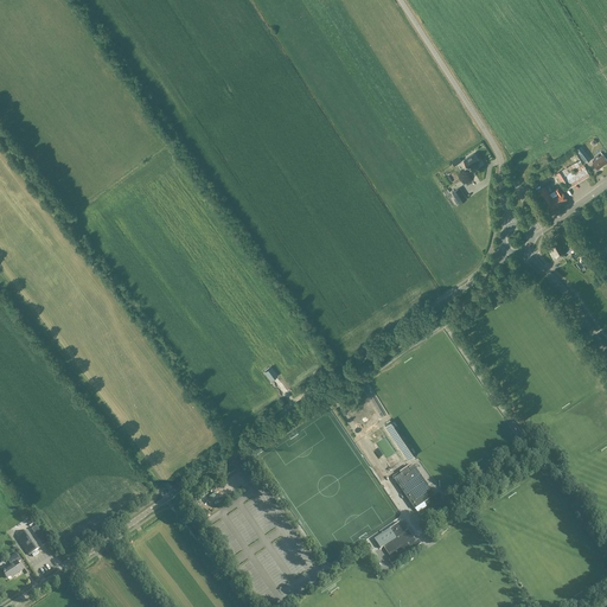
[(557,174),(562,183),(566,190),(589,176),(583,165),(581,166),(579,164),(581,161),(576,152),(567,157),(572,165),(557,174)]
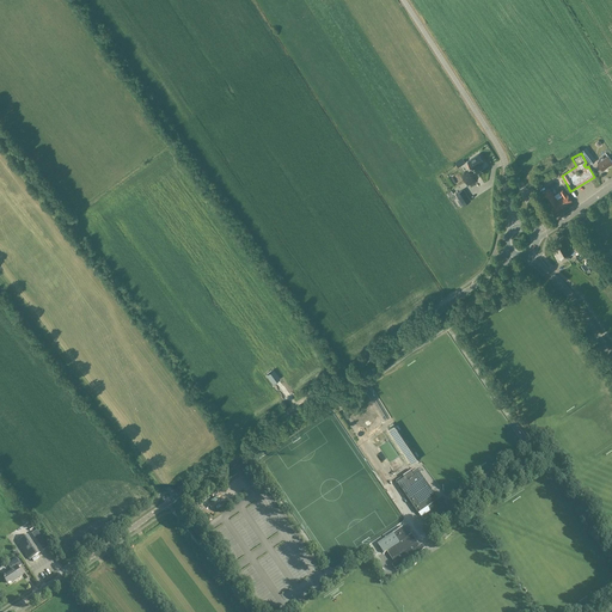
[(586,157),(592,165),(597,161),(591,153),(586,157)]
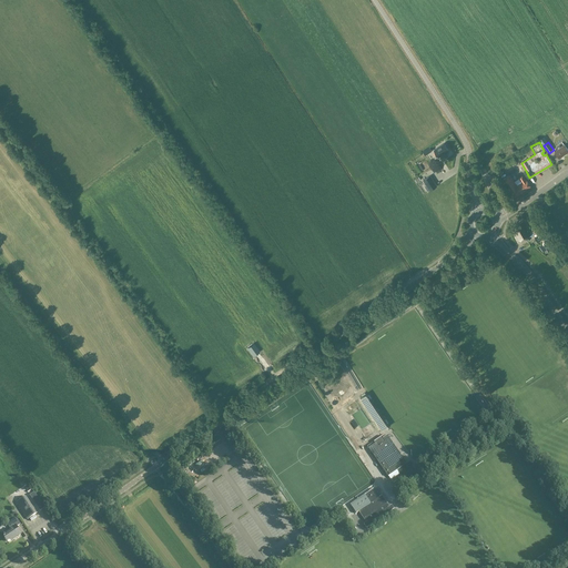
[(444,143),(434,151),(439,158),(440,156),(443,160),(448,156),(446,153),(449,151),(444,143)]
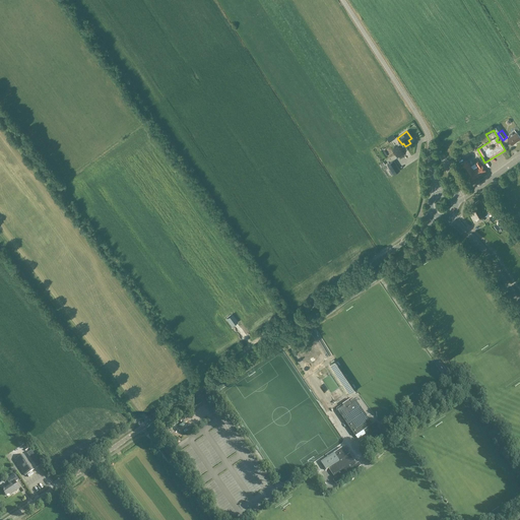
[(509,135),(510,138),(508,139),(512,145),(519,139),(519,136),(517,133),(514,135),(512,133),(509,135)]
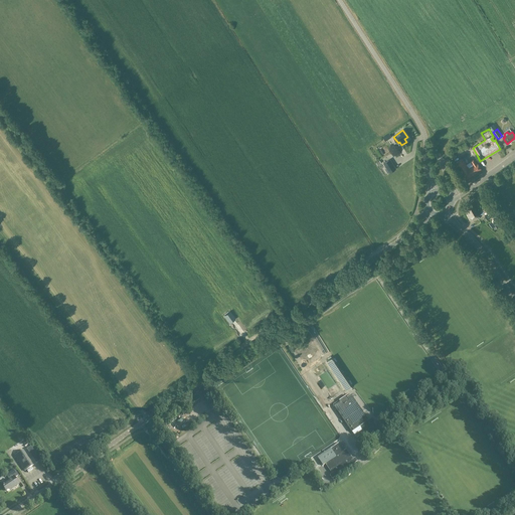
[(463,158),(456,163),(466,179),(482,170),(475,159),(471,162),(467,165),(463,158)]
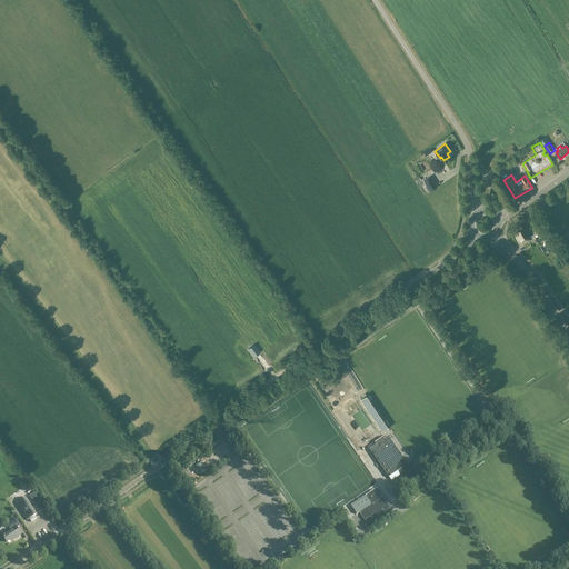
[(431,177),(425,181),(431,191),(438,187),(431,177)]
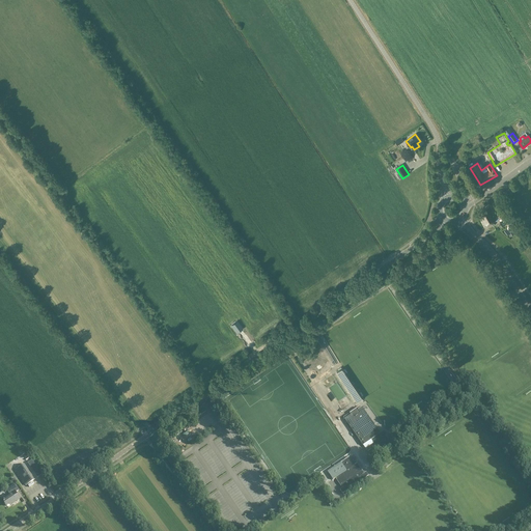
[(484,227),(496,220),(490,207),(487,208),(477,214),(484,227)]
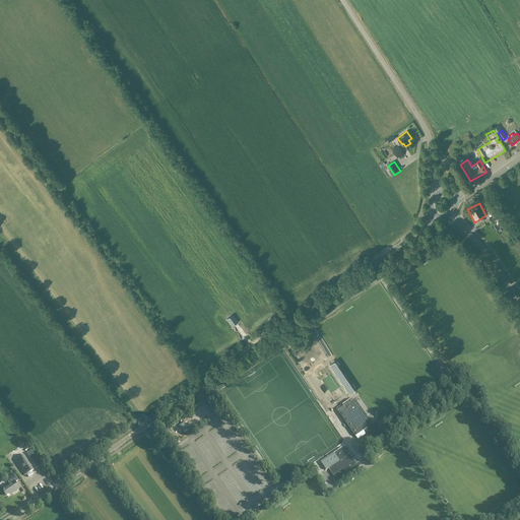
[(505,233),(509,230),(505,222),(500,225),(505,233)]
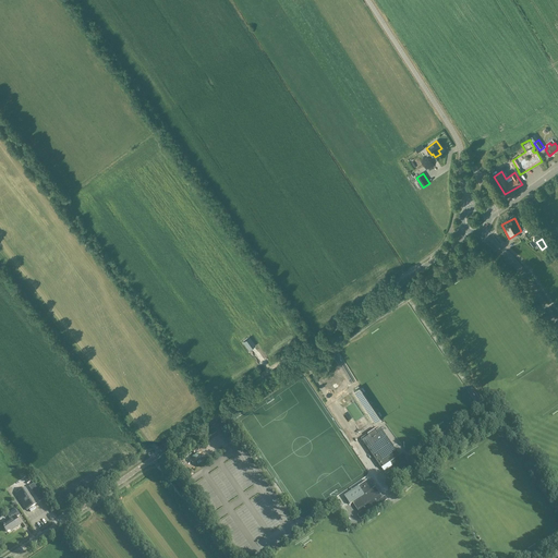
[(244,342),(251,350),(256,346),(251,338),(244,342)]
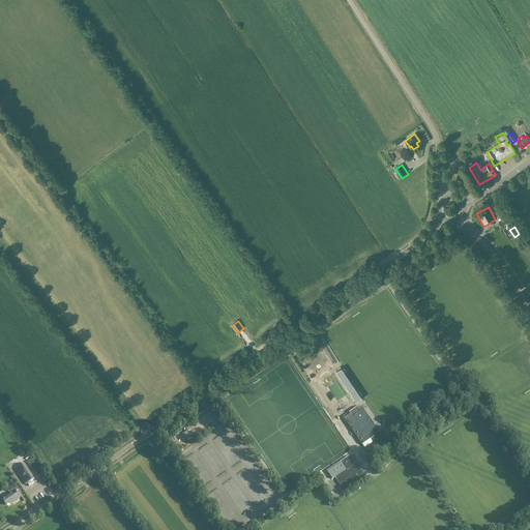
[(362,400),(339,364),(317,380),(323,389),(325,388),(336,404),(334,405),(341,415),(362,400)]
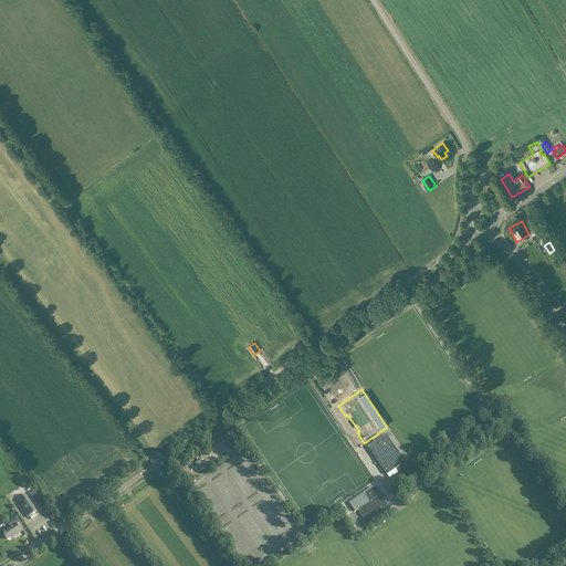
[(405,482),(413,475),(386,435),(384,437),(383,436),(380,436),(373,441),(375,443),(368,448),(387,475),(396,469),(405,482)]
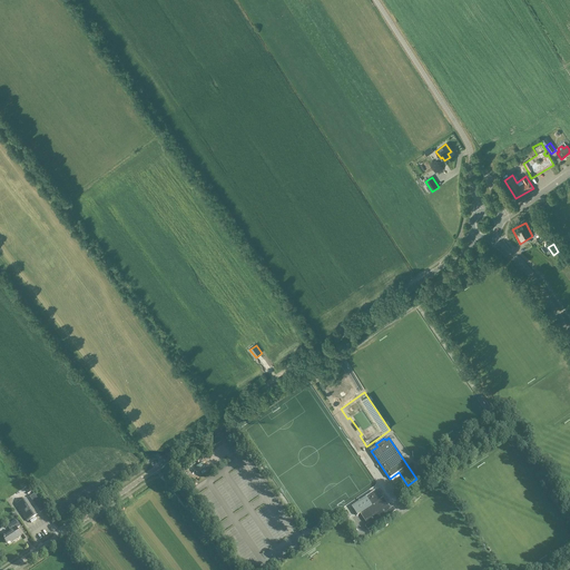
[(381,500),(375,492),(352,508),(359,517),(361,514),(367,524),(365,527),(367,530),(396,511),(393,508),(391,509),(383,498),(381,500)]
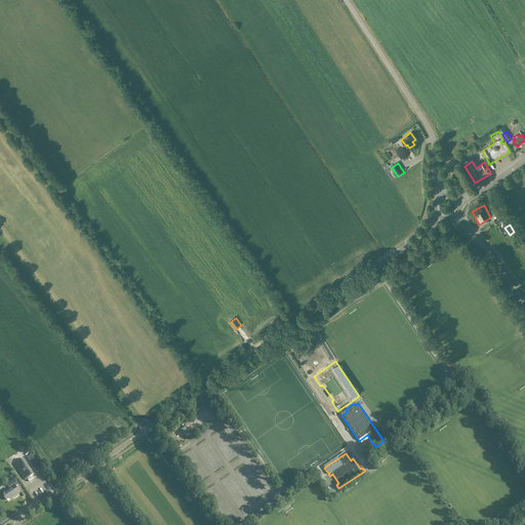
[(32,455),(28,458),(37,473),(42,470),(32,455)]
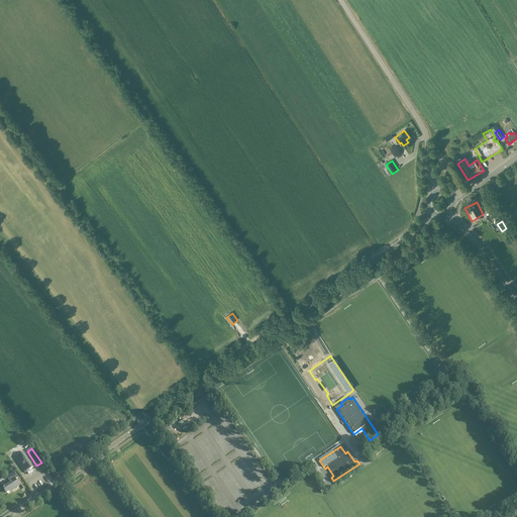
[(14,458),(25,474),(33,468),(23,452),(14,458)]
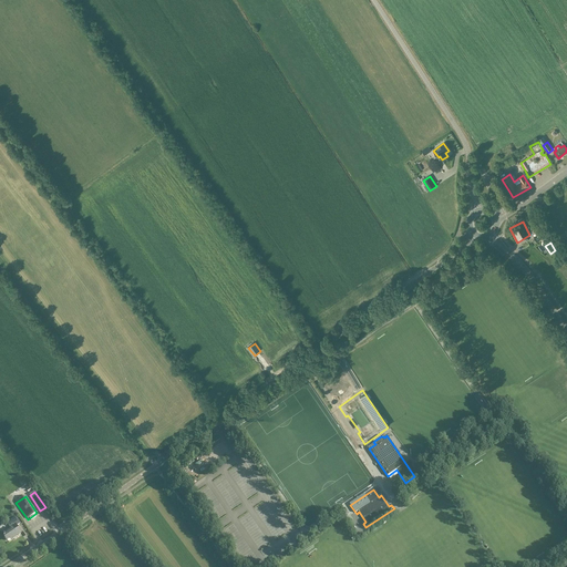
[(7,524),(10,528),(2,534),(7,540),(12,537),(13,538),(21,533),(17,526),(21,524),(17,517),(7,524)]
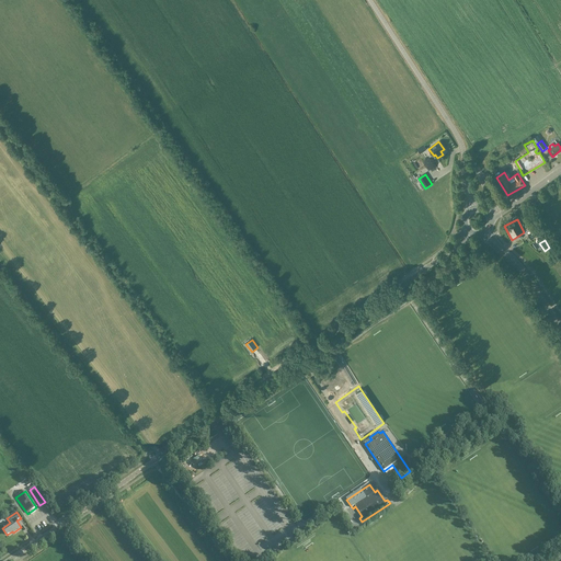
[(275,531),(281,527),(274,519),(266,525),(274,536),(267,541),(268,542),(271,540),(272,541),(278,537),(275,531)]
